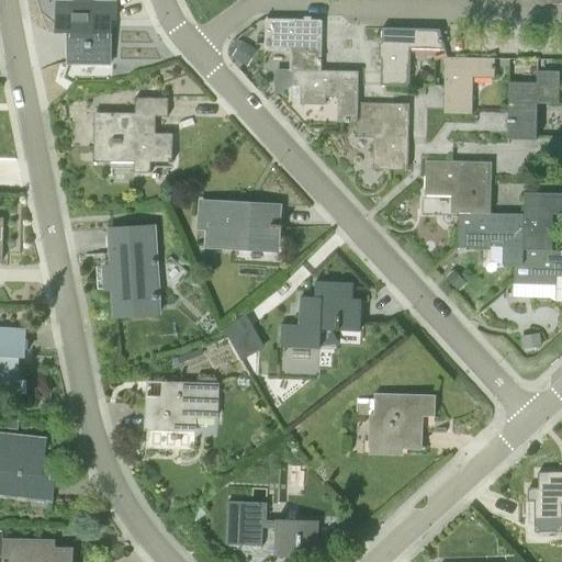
[(72,44),(69,44),(69,64),(111,64),(111,20),(115,20),(116,2),(57,1),(57,33),(72,33),(72,44)]
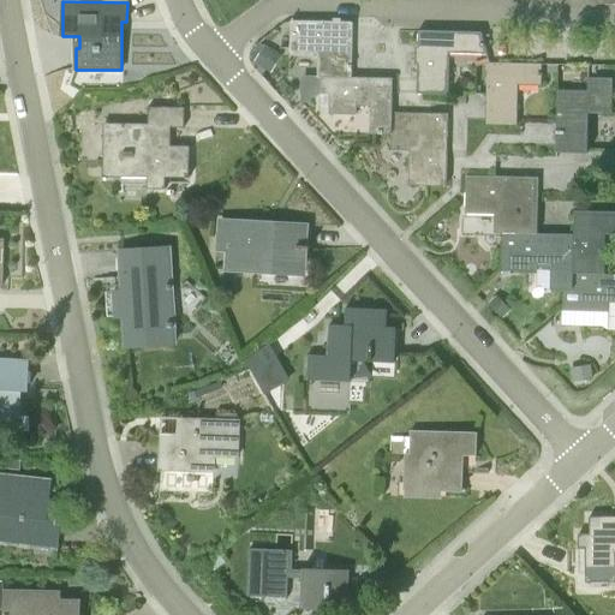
[(316,77),(321,77),(330,77),(352,77),(353,22),(291,21),(290,52),(316,53),(316,77)]
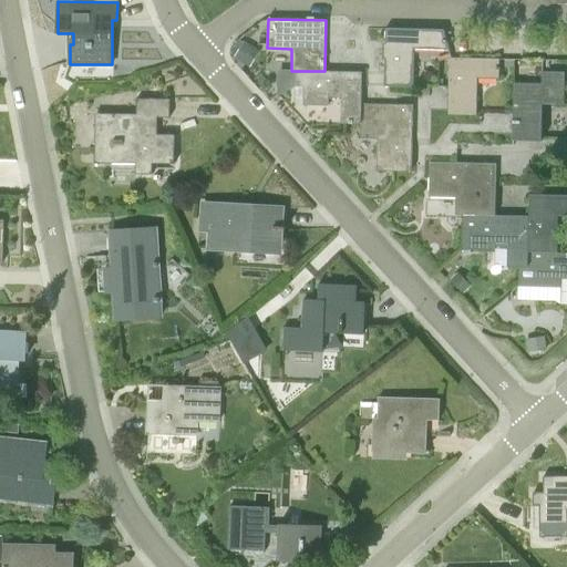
[(414,49),(450,50),(444,30),(385,28),(384,86),(413,88),(414,49)]
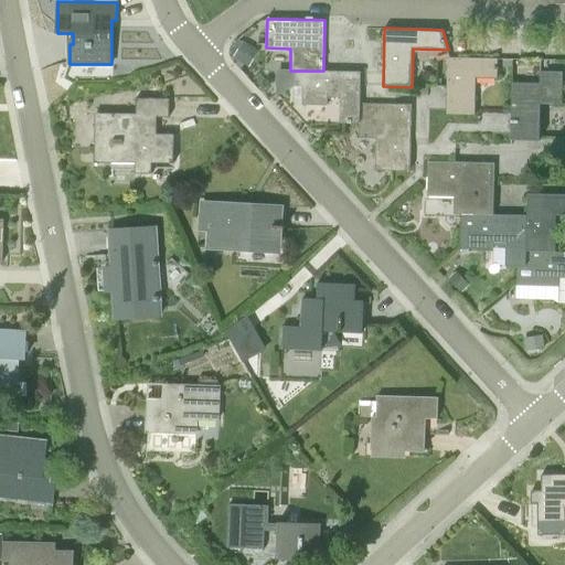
[(258,51),(243,41),(233,56),(249,66),(258,51)]
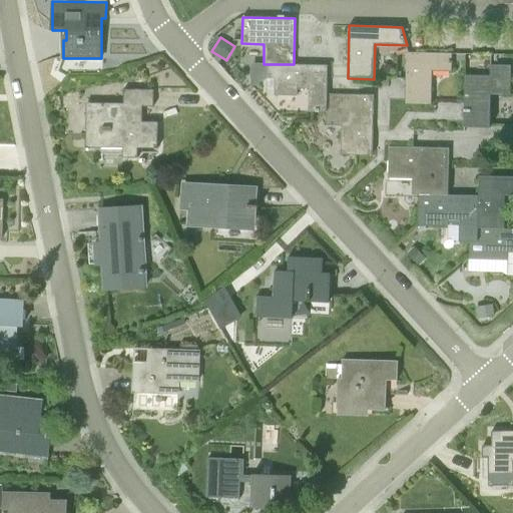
[(452,53),(409,52),(407,52),(405,104),(432,104),(432,70),(452,71),(452,60),(452,53)]
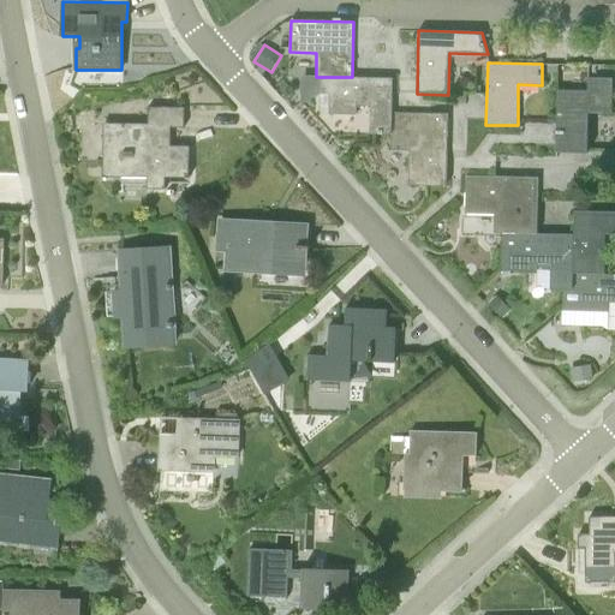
[(352,77),(330,77),(321,77),(320,94),(329,94),(329,114),(356,115),(357,106),(370,106),(370,133),(392,135),(392,113),(393,78),(352,77)]
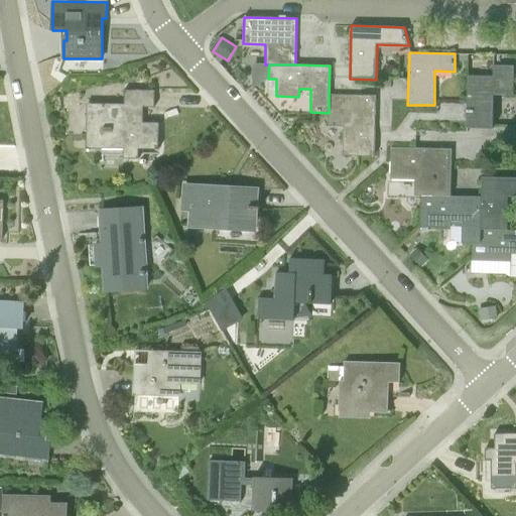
[(514,96),(515,74),(515,67),(494,66),(494,77),(468,76),(467,128),(493,128),(494,96),(514,96)]
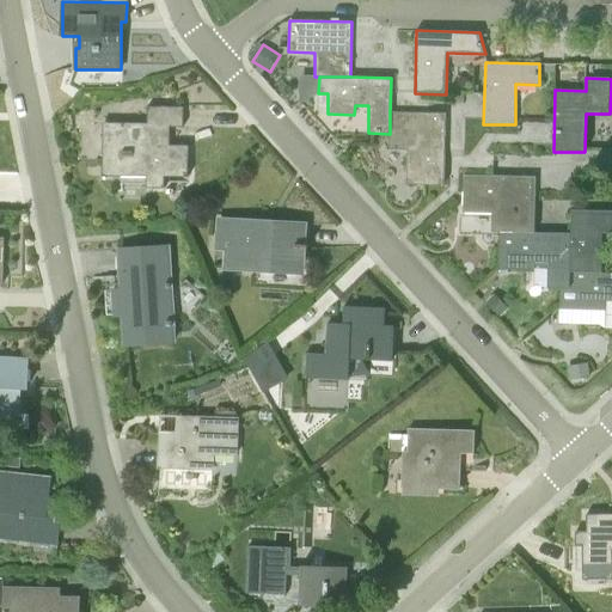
[(183,146),(183,106),(148,106),(147,123),(103,123),(103,133),(103,176),(147,177),(147,188),(165,188),(165,177),(189,177),(189,145),(183,146)]
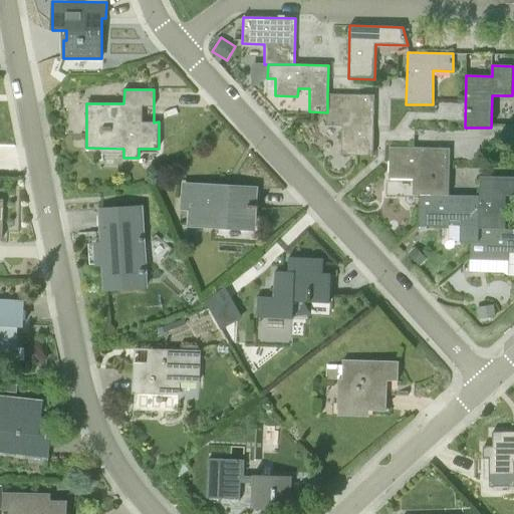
[(373,156),(373,122),(374,95),(327,94),(327,112),(327,125),(342,125),(342,155),(373,156)]
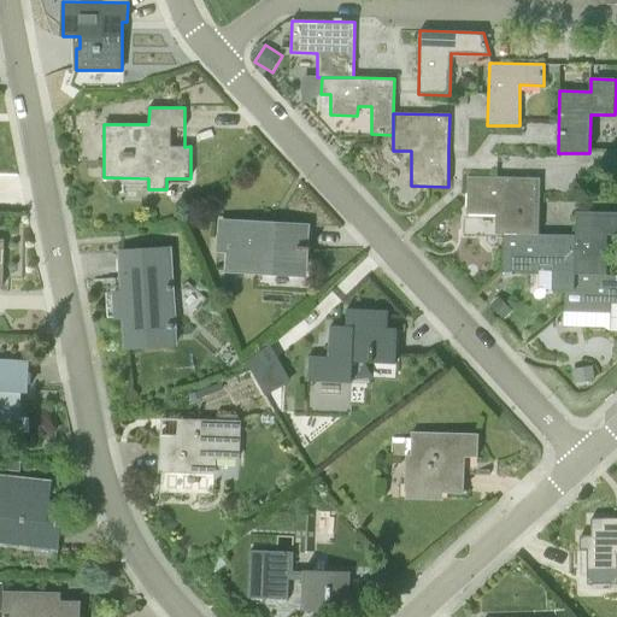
[(540,178),(498,177),(468,177),(466,215),(503,215),(504,205),(518,206),(517,234),(539,234),(540,178)]
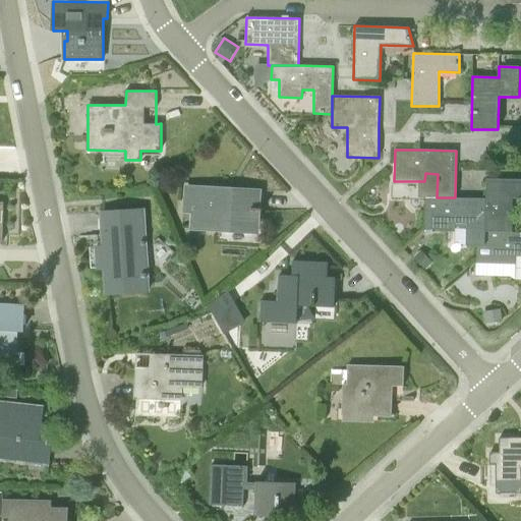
[(520,179),(486,177),(485,198),(485,232),(511,233),(512,198),(520,197),(520,179)]
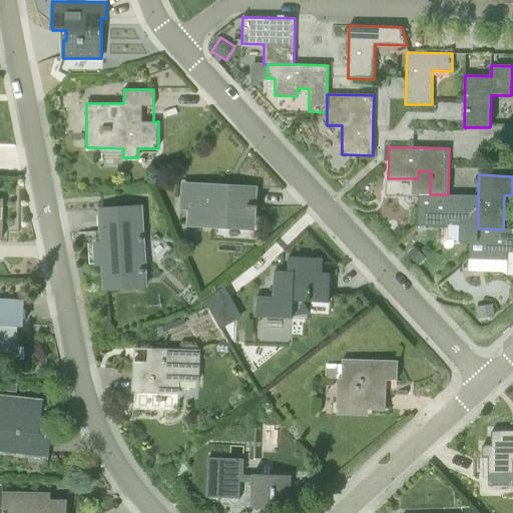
[(253,228),(255,188),(183,183),(181,207),(189,207),(188,224),(253,228)]
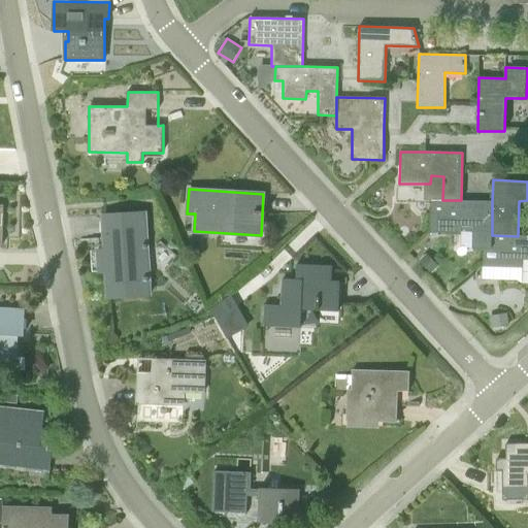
[(461,200),(442,200),(430,200),(430,215),(438,215),(437,232),(461,233),(461,227),(473,227),(472,249),(484,250),(483,267),(491,267),(492,235),(492,201),(461,200)]
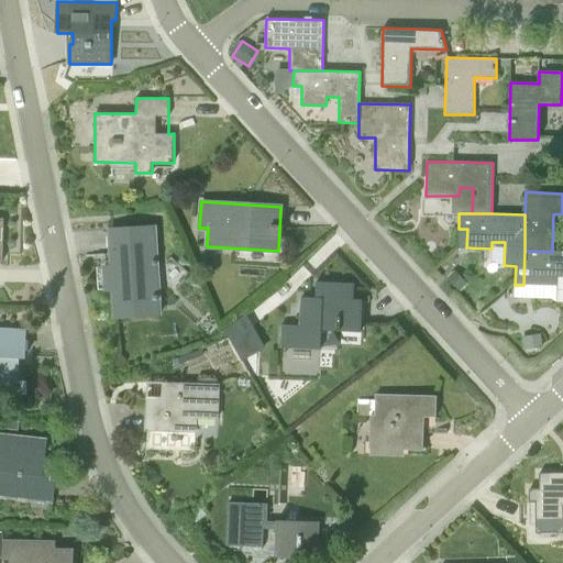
[(114,289),(117,317),(161,315),(155,227),(111,230),(113,266),(108,266),(110,289),(114,289)]
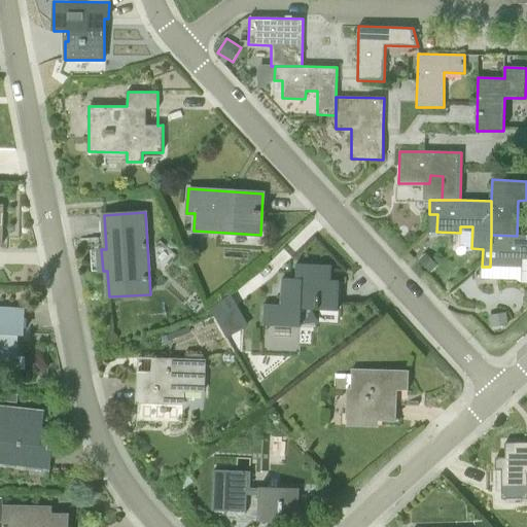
[(526,236),(517,236),(491,235),(490,267),(498,267),(521,268),(521,259),(526,258),(526,236)]
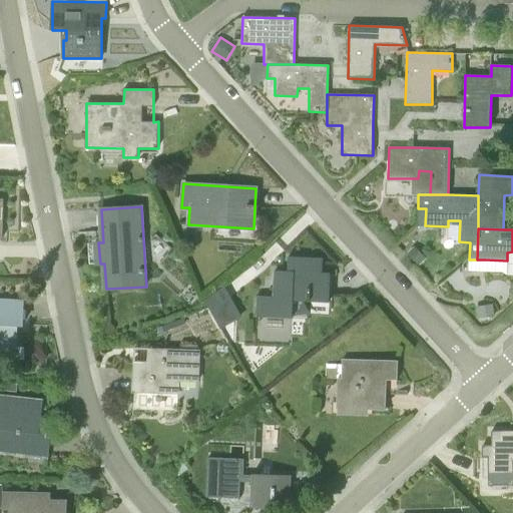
[(415,246),(408,253),(420,265),(427,258),(415,246)]
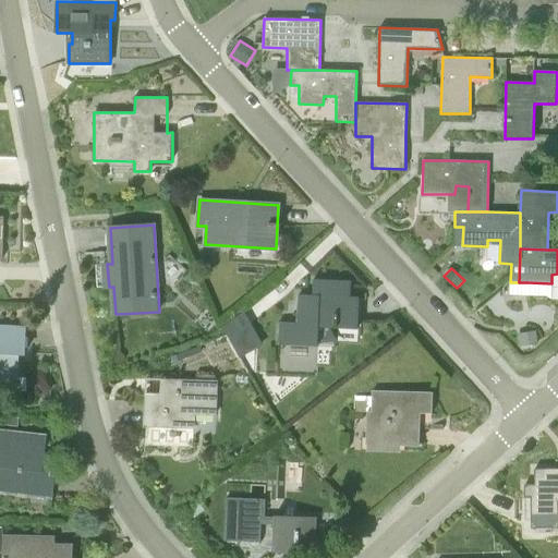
[(299,295),(299,323),(280,323),(280,347),(298,347),(318,347),(319,327),(359,328),(360,296),(351,296),(351,281),(313,280),(313,295),(299,295)]
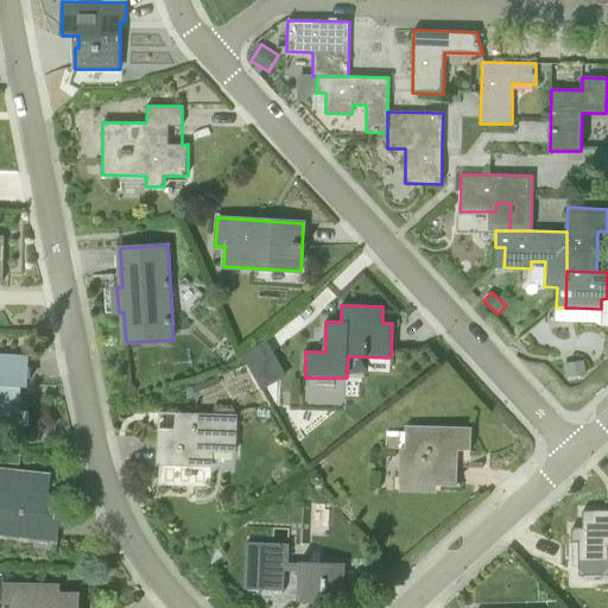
[(4,356),(0,355),(0,420),(19,422),(20,386),(27,386),(27,356),(4,356)]
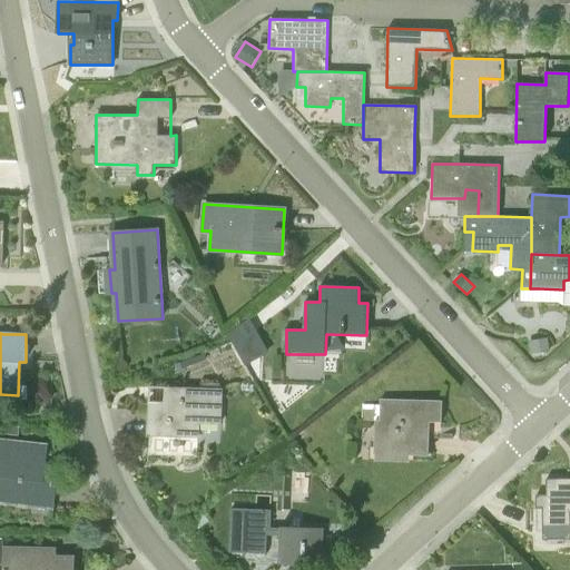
[(530,344),(532,355),(547,351),(544,341),(530,344)]
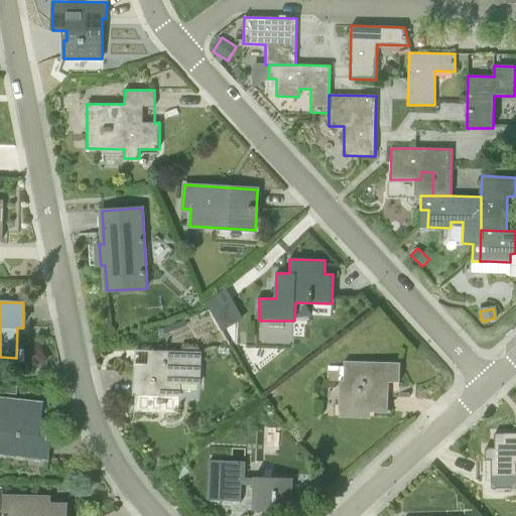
[(178,414),(179,395),(180,383),(200,383),(201,353),(156,352),(155,364),(136,363),(135,394),(135,411),(178,414)]
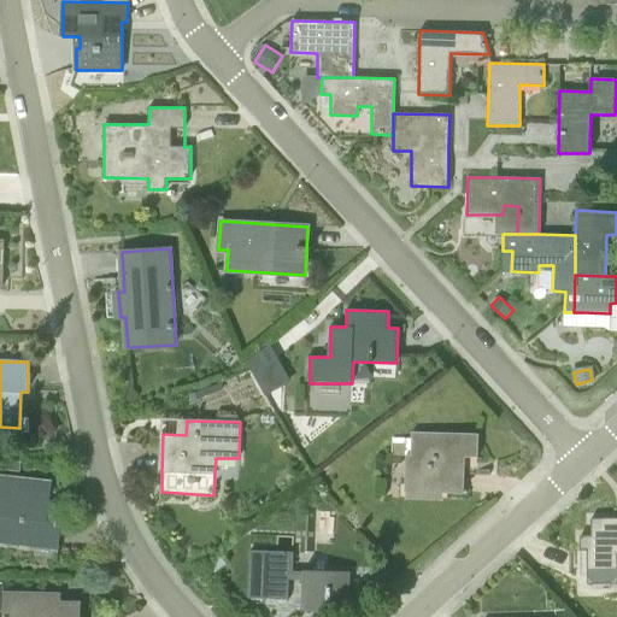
[(477,457),(479,434),(412,432),(411,454),(407,454),(405,491),(464,493),(465,457),(477,457)]
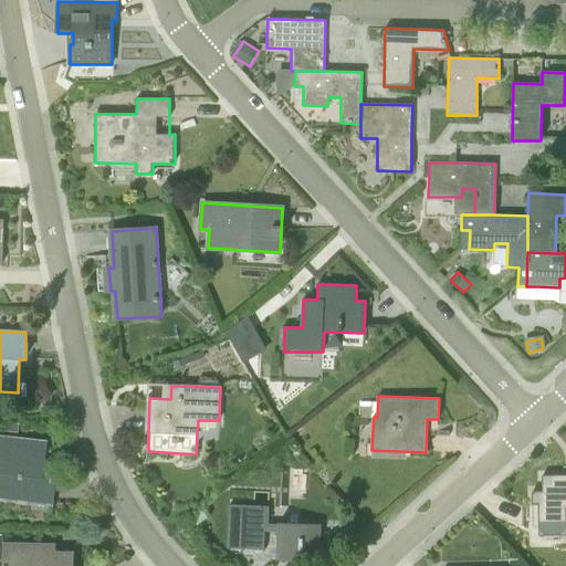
[(19,423),(4,422),(4,431),(18,432),(19,423)]
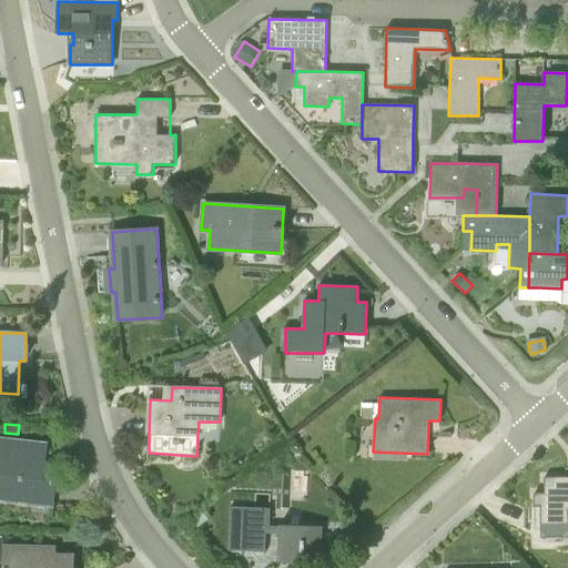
[(47,444),(24,442),(0,438),(0,499),(52,506),(56,479),(42,478),(47,444)]
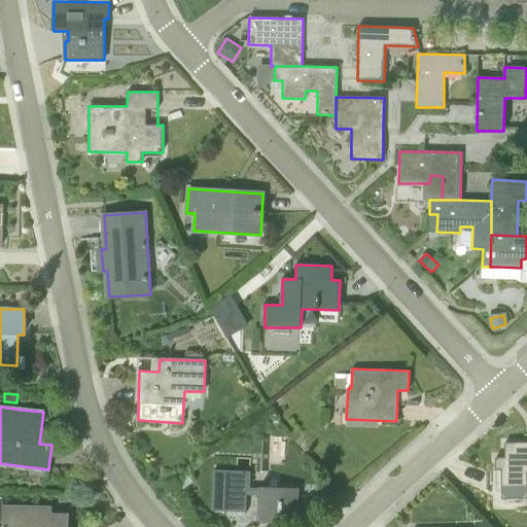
[(505,458),(496,458),(496,492),(502,492),(502,498),(526,498),(526,442),(505,443),(505,458)]
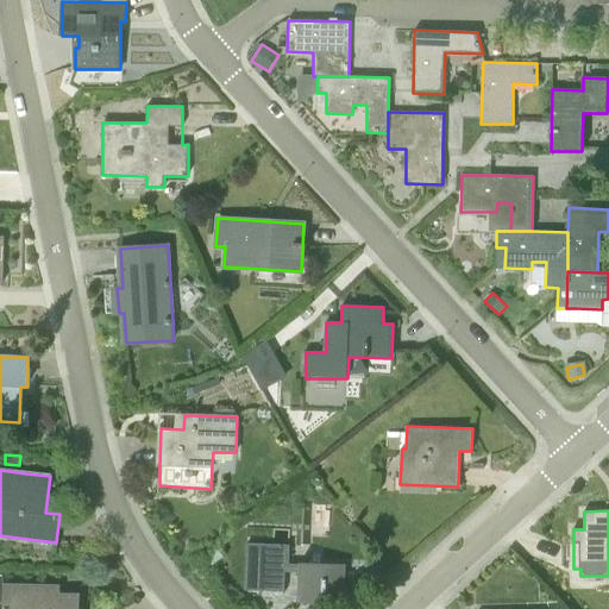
[(333,608),(333,604),(344,604),(345,564),(301,563),(300,564),(289,564),(290,545),(248,542),(245,590),(258,590),(257,608),(333,608)]
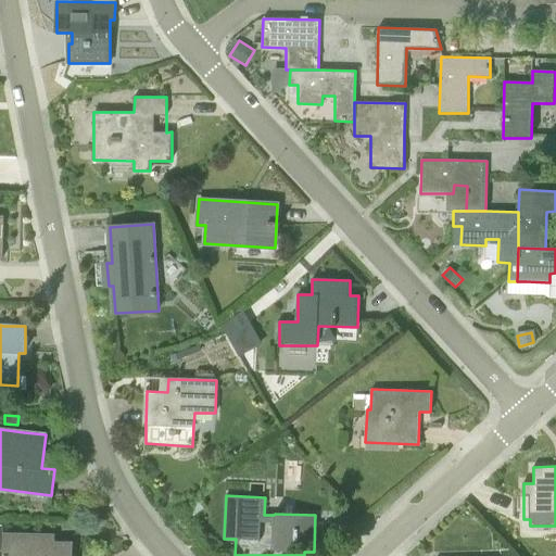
[(54,535),(2,534),(2,551),(1,555),(70,555),(71,543),(54,543),(54,535)]
